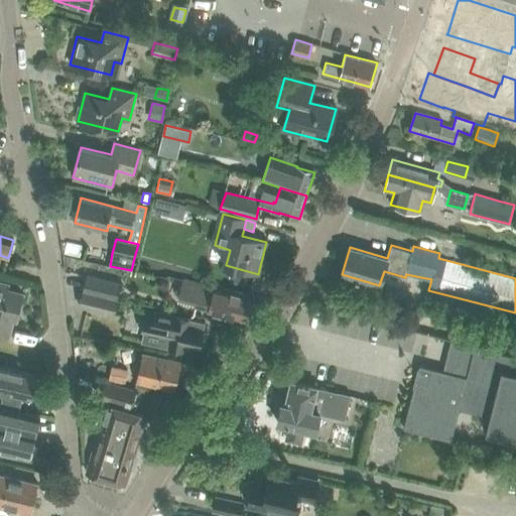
[(83,291),(116,299),(120,282),(87,274),(83,291)]
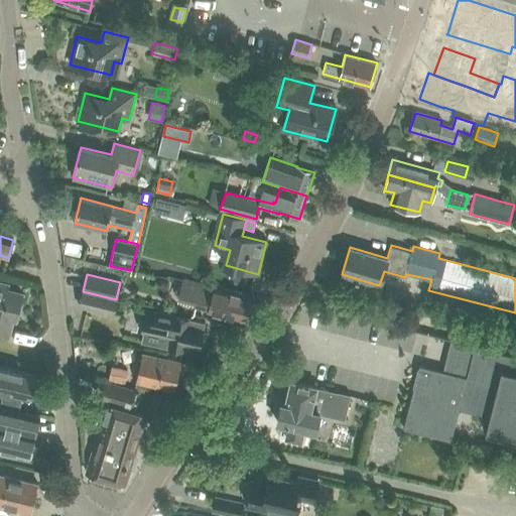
[(246,320),(251,301),(252,298),(181,279),(178,294),(177,303),(209,311),(246,320)]
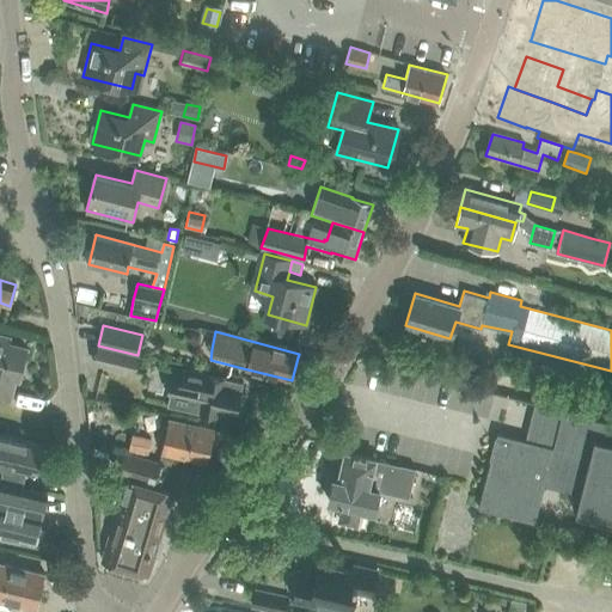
[(18,379),(26,348),(0,342),(1,336),(0,335),(0,397),(10,399),(14,379),(18,379)]
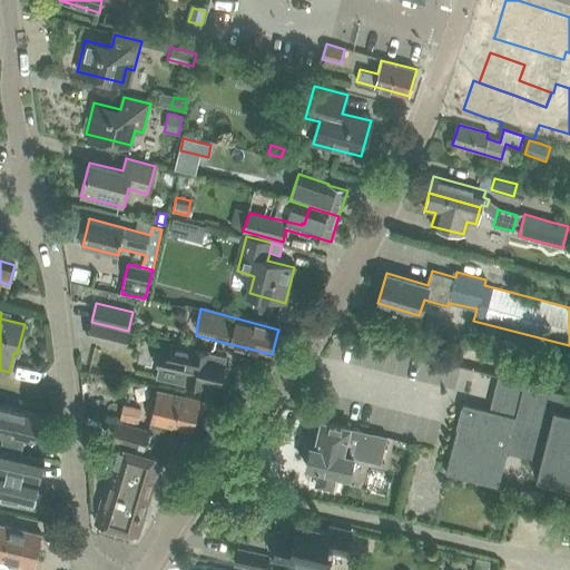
[(128,331),(100,324),(97,338),(125,345),(128,331)]
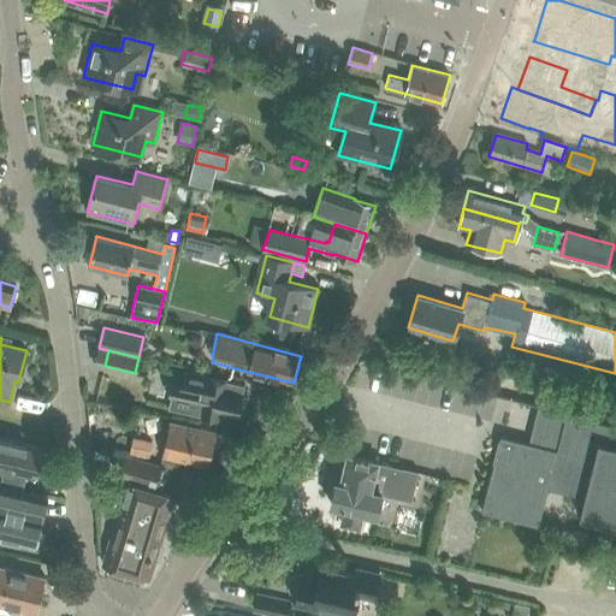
[(183,374),(173,372),(167,396),(172,397),(170,408),(218,419),(219,412),(243,418),(248,397),(243,396),(244,386),(184,373),(183,374)]
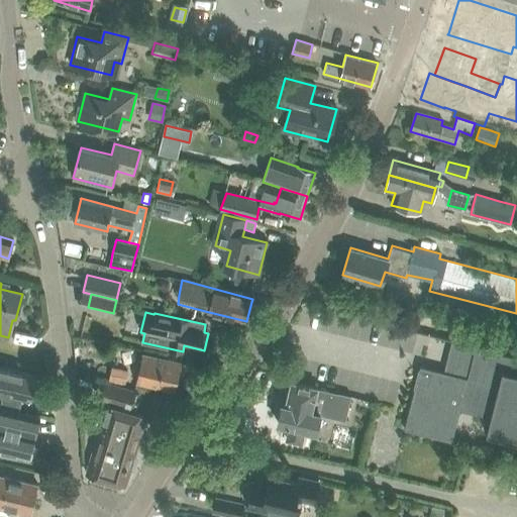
[(516,356),(451,340),(444,371),(420,366),(405,427),(452,439),(459,412),(486,418),(483,432),(488,433),(487,438),(516,445),(516,356)]
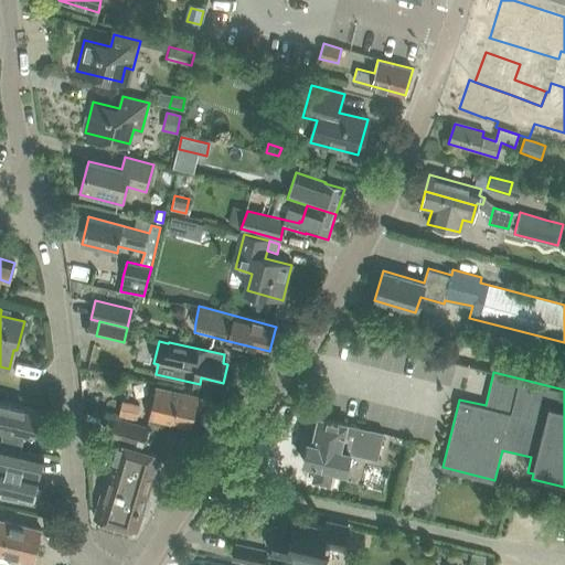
[(191,426),(198,395),(157,386),(150,416),(191,426)]
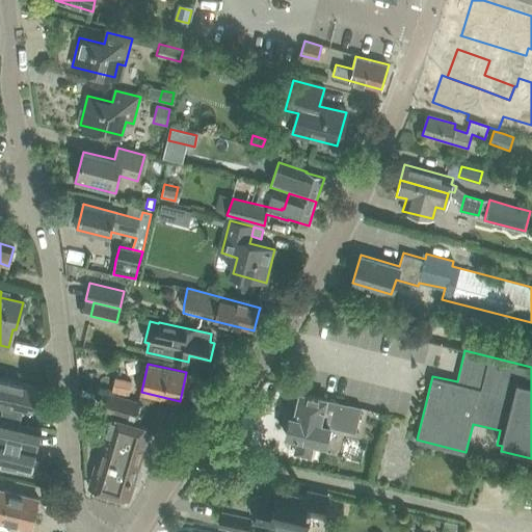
[(37,388),(0,377),(0,404),(32,411),(32,410),(36,410),(40,408),(41,402),(38,399),(35,397),(37,388)]
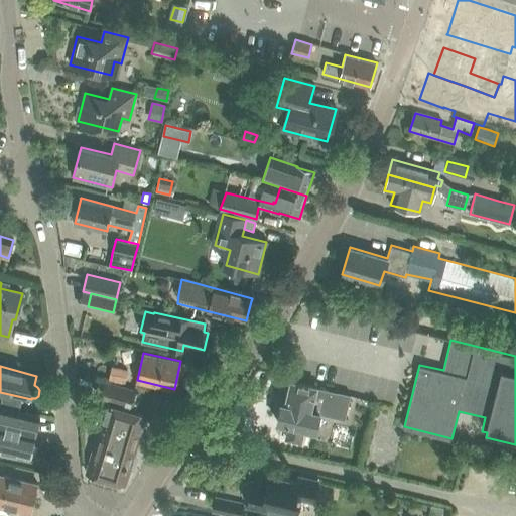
[(125,383),(127,370),(112,367),(109,379),(125,383)]
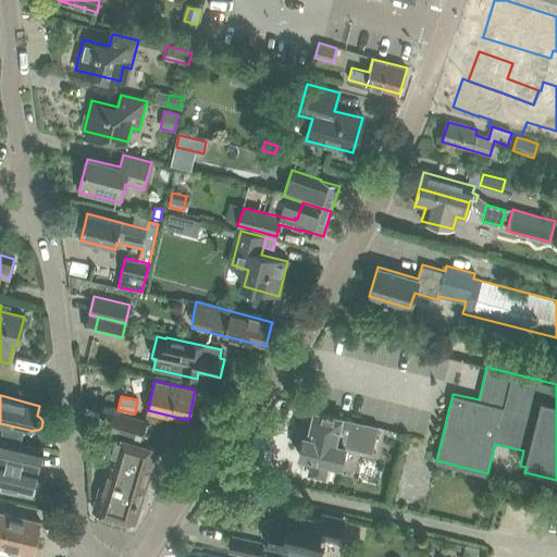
[(100,409),(84,405),(84,413),(99,417),(100,409)]
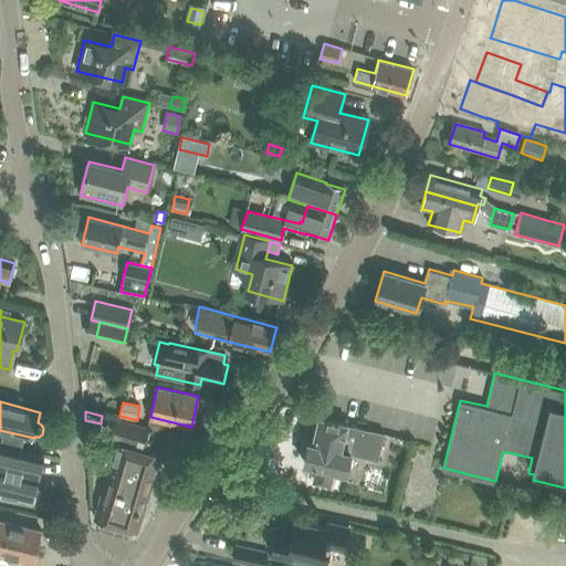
[(377,459),(383,433),(347,426),(348,425),(318,418),(313,443),(308,442),(304,463),(316,465),(313,480),(329,484),(333,470),(345,472),(349,453),(377,459)]
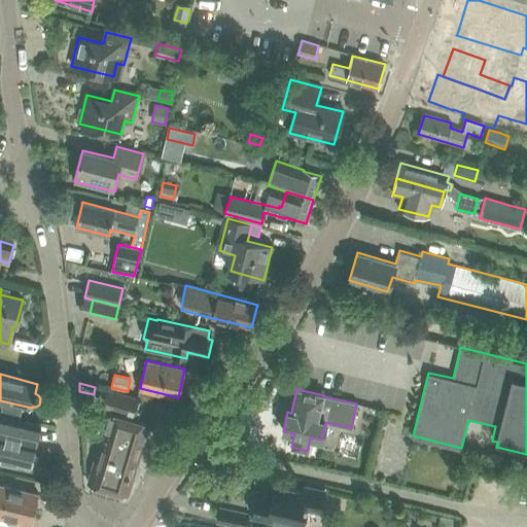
[(109,413),(89,483),(94,484),(94,482),(124,491),(123,493),(128,494),(133,479),(138,463),(149,425),(132,420),(134,415),(138,416),(142,403),(137,401),(138,399),(107,390),(107,392),(99,390),(95,403),(103,406),(110,408),(109,413)]
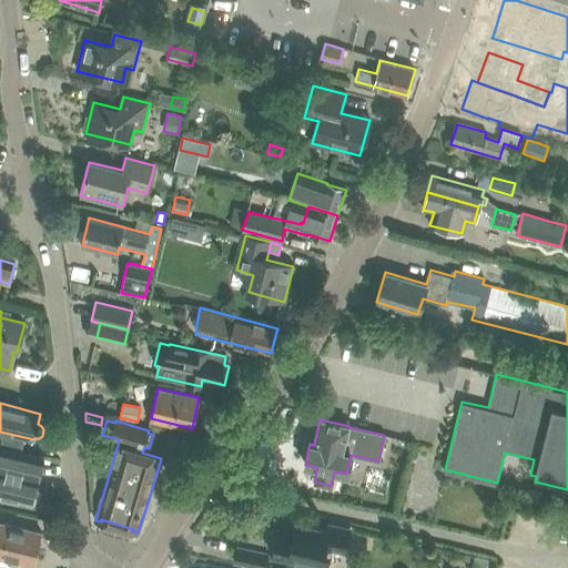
[(0,496),(1,499),(7,501),(11,498),(32,504),(33,501),(38,499),(40,493),(37,487),(43,458),(21,453),(0,448),(0,496)]
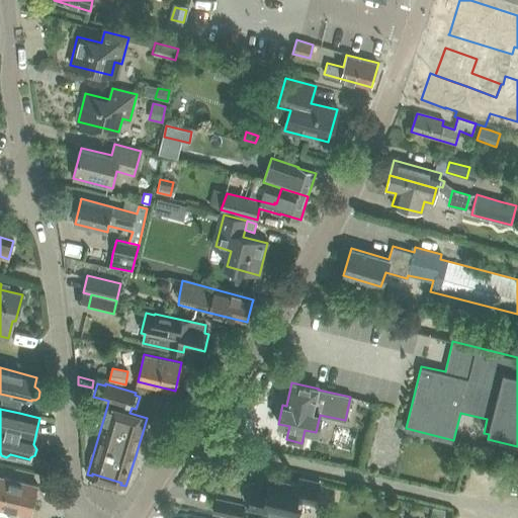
[(0,507),(31,515),(38,486),(0,477),(0,507)]
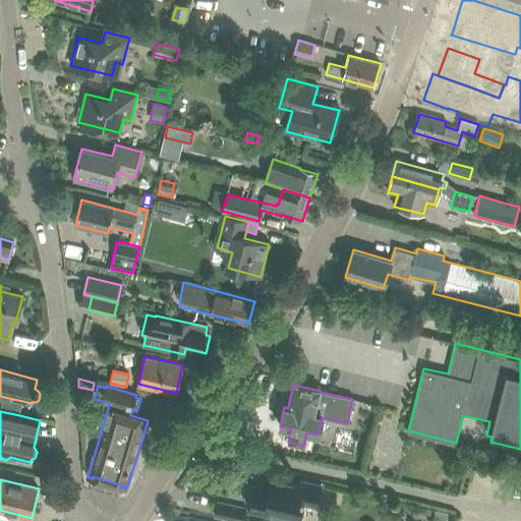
[(300,485),(272,479),(270,488),(255,485),(250,510),(297,520),(298,518),(300,519),(304,503),(314,506),(320,485),(301,481),(300,485)]
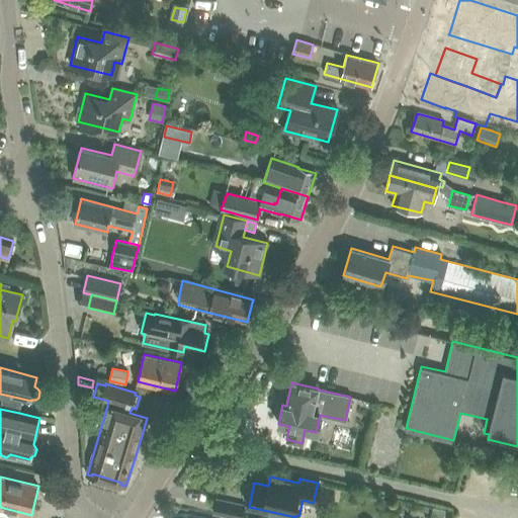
[(234,517),(241,517),(244,506),(217,500),(213,513),(234,517)]
